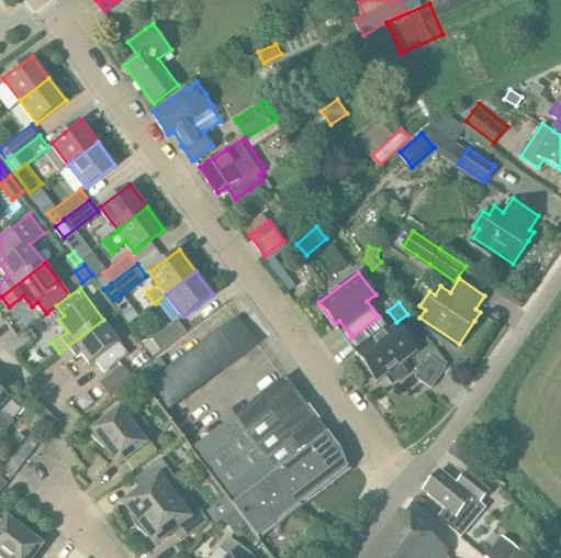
[(165,410),(239,354),(257,341),(238,315),(206,338),(146,383),(165,410)]
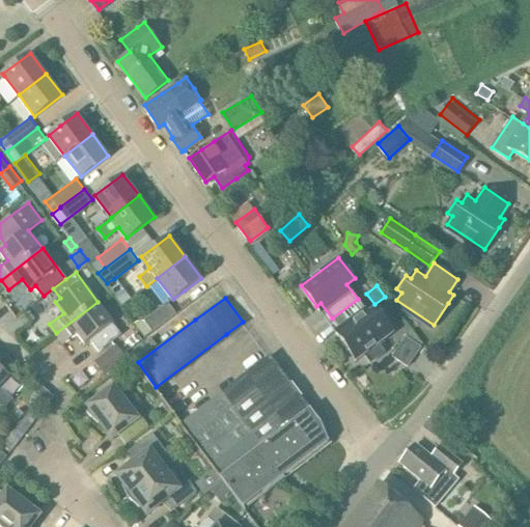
[(358,299),(332,319),(343,334),(340,337),(356,358),(363,353),(370,363),(379,357),(387,351),(379,340),(393,330),(378,309),(370,314),(358,299)]
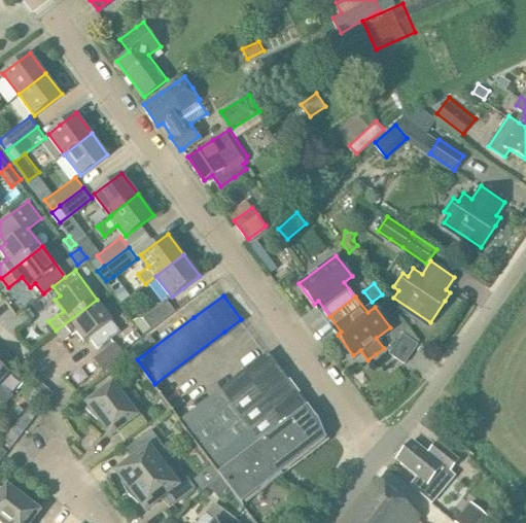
[(143,316),(151,326),(175,309),(167,298),(143,316)]
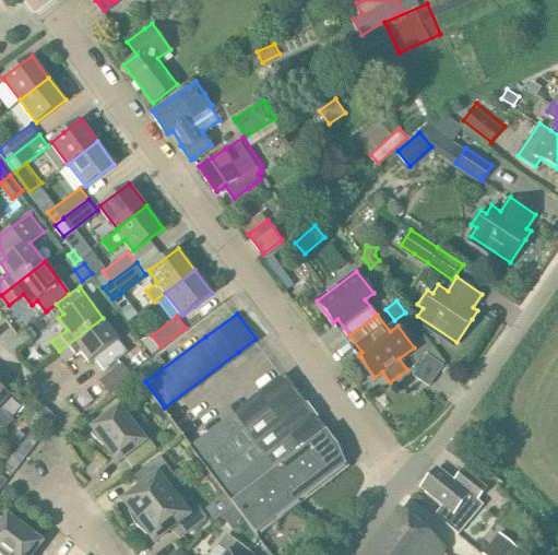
[(103,318),(59,351),(67,361),(81,350),(90,362),(96,356),(105,367),(128,351),(103,318)]
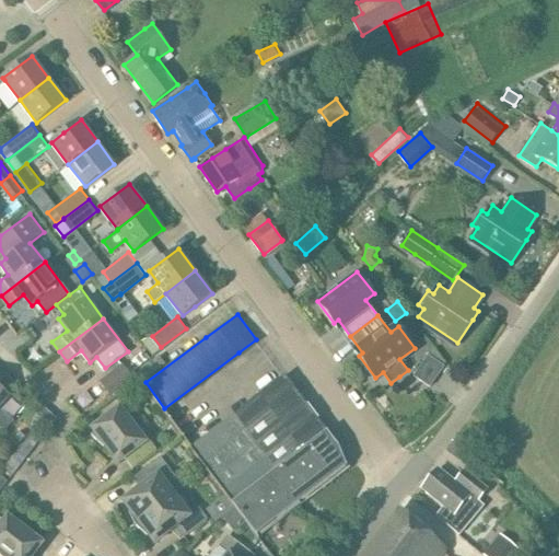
[(429,352),(414,374),(430,385),(446,360),(434,346),(430,354),(429,352)]
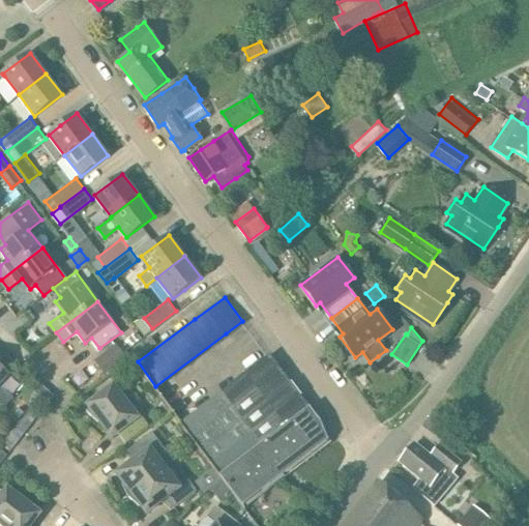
[(116,342),(95,357),(98,362),(106,371),(106,372),(127,355),(116,342)]
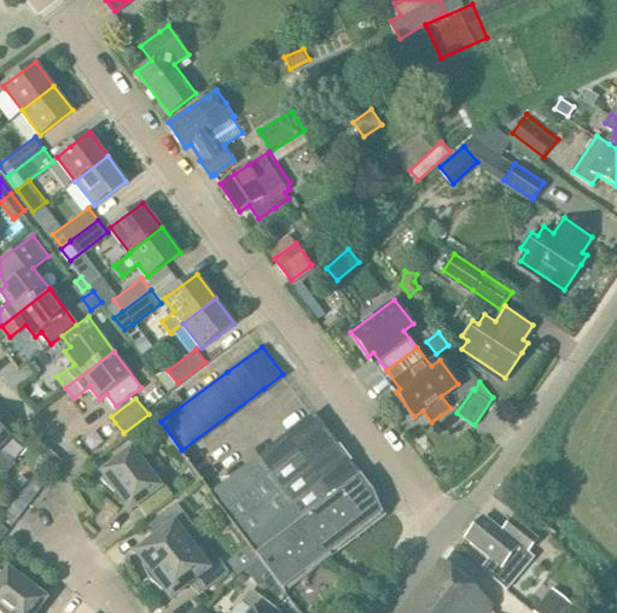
[(373,491),(314,415),(261,455),(260,454),(210,491),(283,588),(380,512),(373,491)]
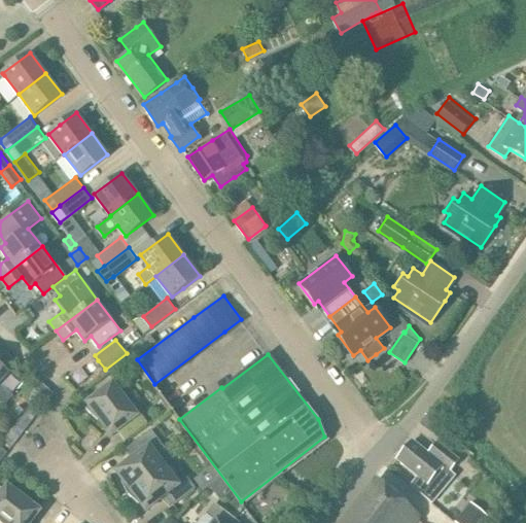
[(82,363),(73,372),(79,380),(89,372),(82,363)]
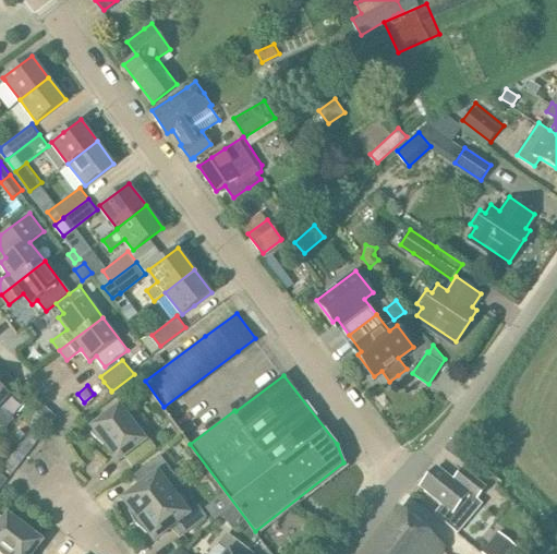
[(0,386),(0,423),(4,428),(14,417),(0,405),(9,395),(0,386)]
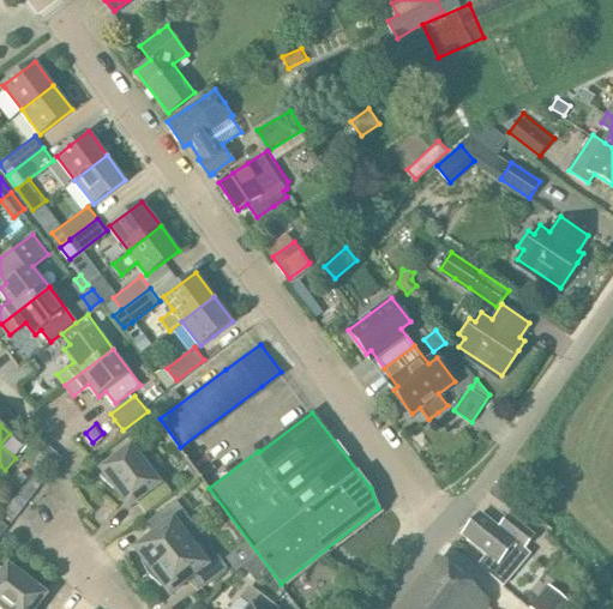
[(48,444),(40,452),(46,457),(41,463),(49,470),(61,456),(48,444)]
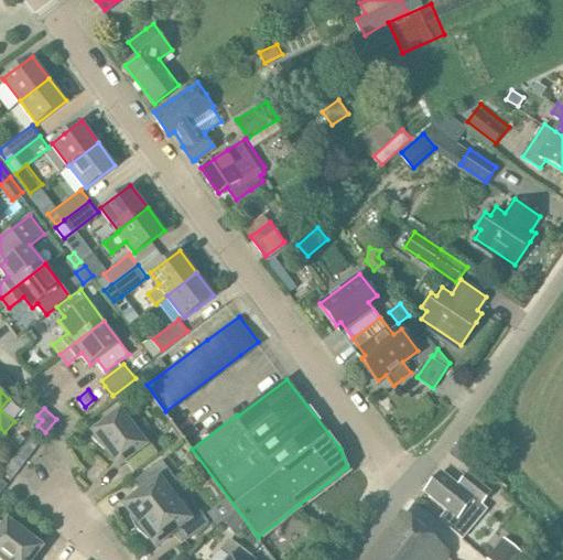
[(120,464),(125,461),(127,459),(134,470),(159,451),(150,440),(145,442),(121,410),(94,430),(96,433),(93,435),(105,447),(106,445),(118,462),(120,464)]
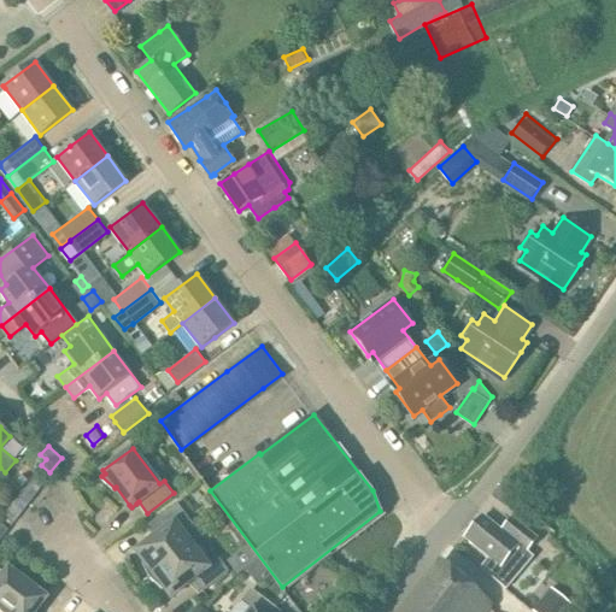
[(35,472),(23,488),(31,496),(45,480),(35,472)]
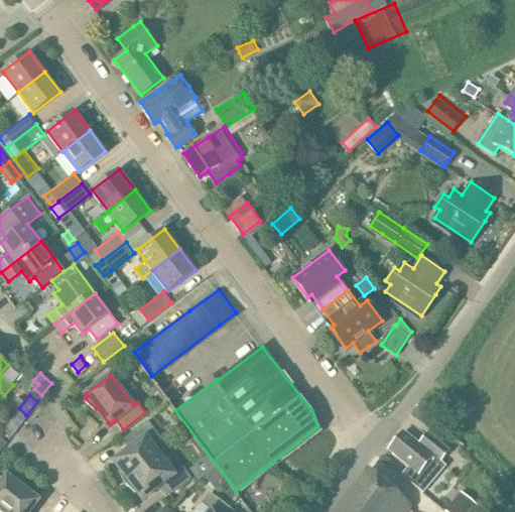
[(422,400),(413,411),(422,419),(431,408),(422,400)]
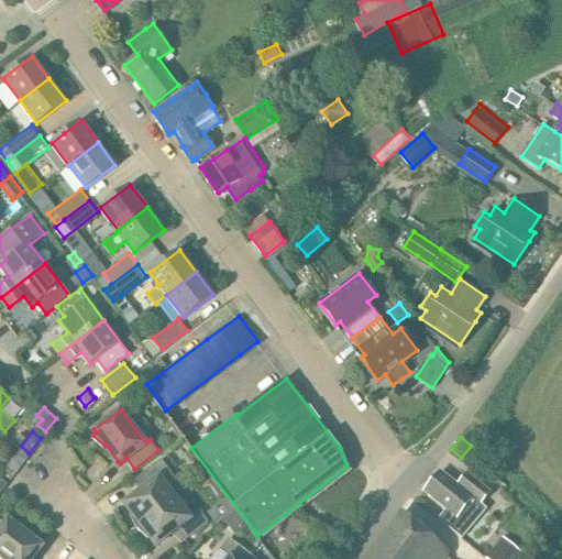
[(29,453),(21,446),(10,461),(19,468),(29,453)]
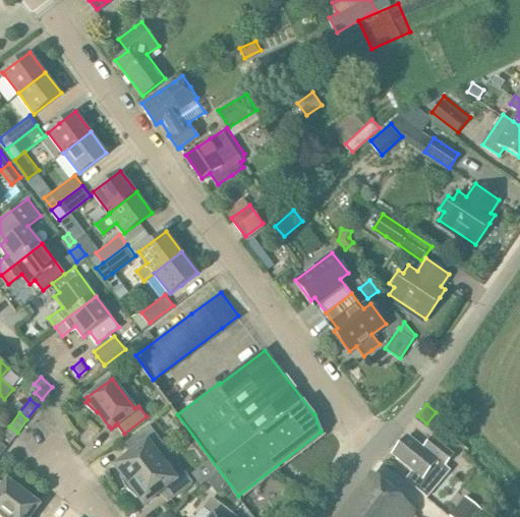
[(126,486),(162,459),(155,450),(164,442),(150,423),(128,440),(135,449),(115,464),(122,473),(121,474),(126,486)]
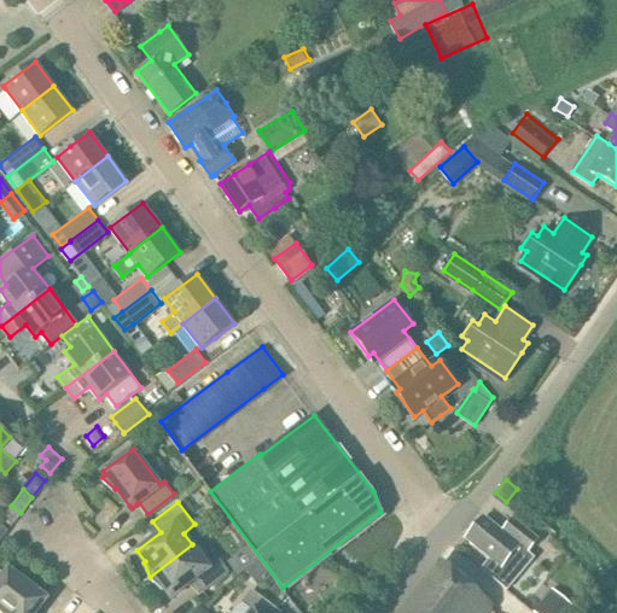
[(484,514),(466,536),(490,556),(482,566),(508,589),(522,572),(535,555),(529,550),(539,538),(531,531),(513,517),(502,529),(484,514)]
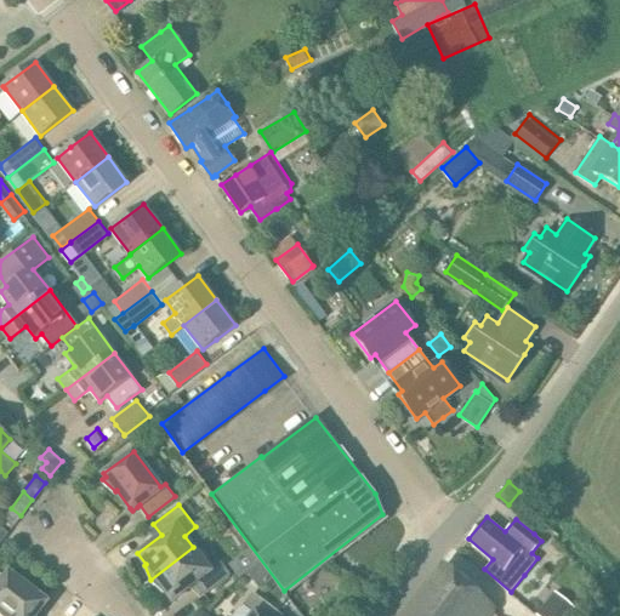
[(193,547),(151,580),(163,589),(164,588),(172,599),(197,582),(205,593),(231,572),(221,560),(209,569),(193,547)]
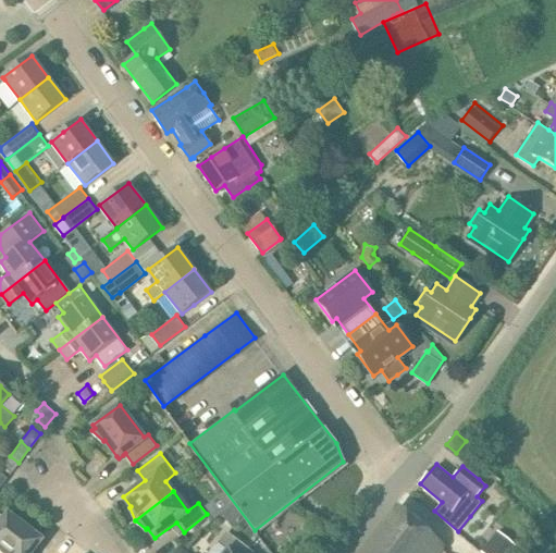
[(439,552),(445,545),(398,504),(384,523),(402,537),(399,540),(412,550),(415,547),(423,552),(439,552)]
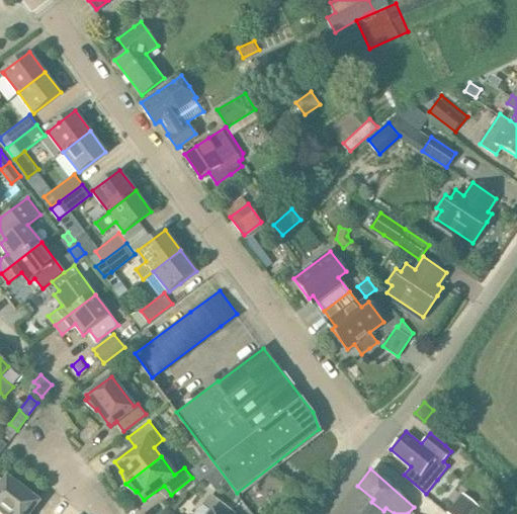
[(0,476),(0,510),(5,513),(28,513),(35,505),(37,502),(38,501),(37,499),(28,493),(21,488),(22,487),(13,476),(10,479),(7,477),(5,480),(0,476)]
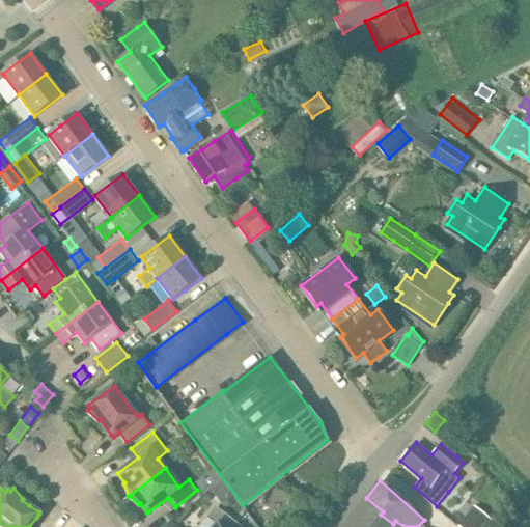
[(344,526),(403,526),(395,521),(393,524),(381,515),(383,511),(366,498),(344,526)]
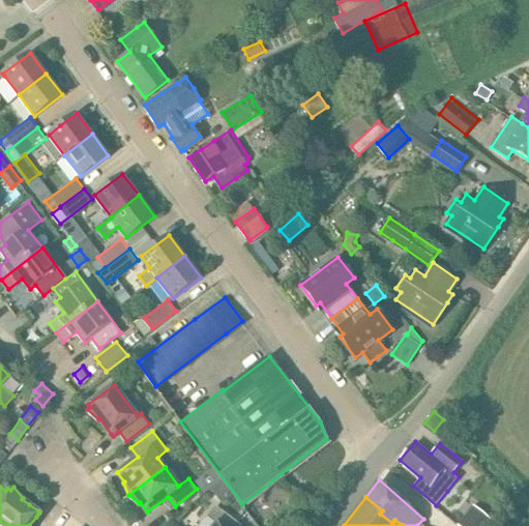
[(474,502),(458,521),(463,525),(489,525),(494,520),(474,502)]
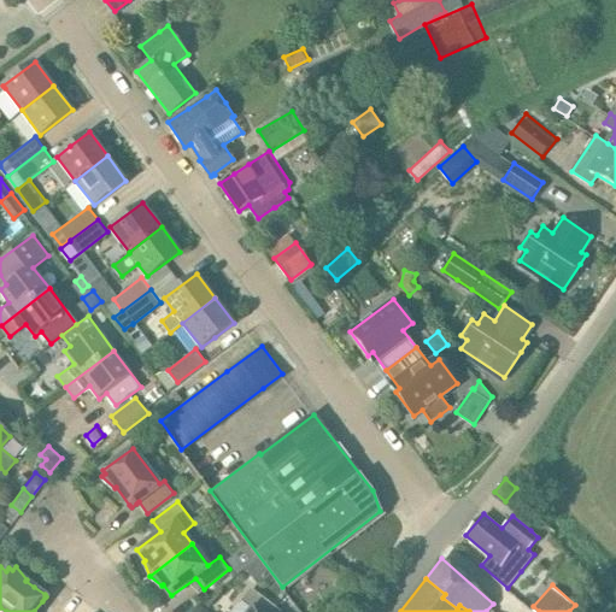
[(271,611),(277,606),(252,587),(235,608),(239,611),(271,611)]
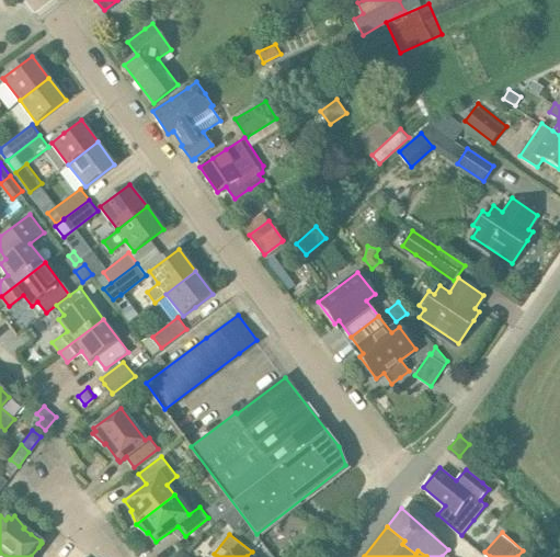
[(548,540),(532,555),(534,556),(545,556),(556,546),(548,540)]
